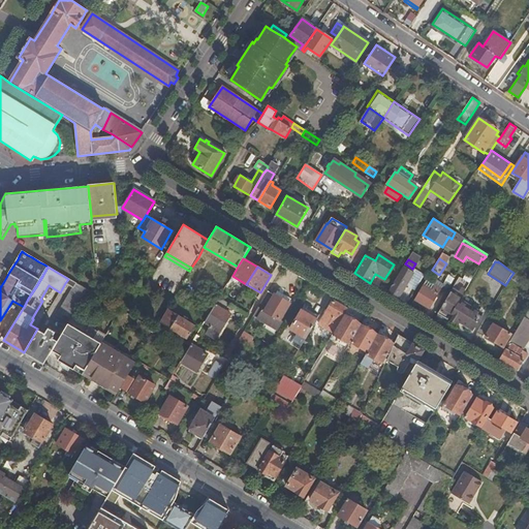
[(404,267),(387,292),(398,299),(413,273),(404,267)]
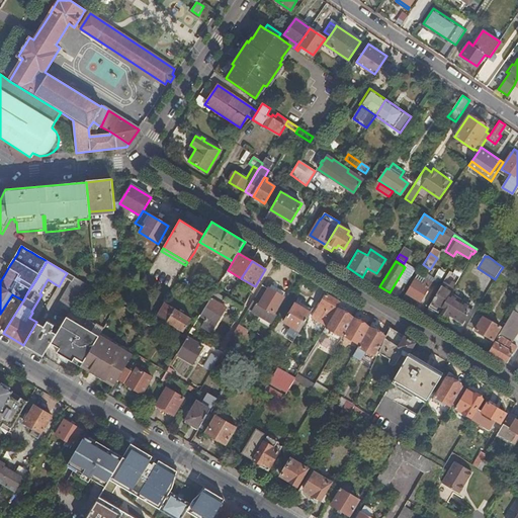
[(517,276),(503,267),(500,271),(517,283),(517,276)]
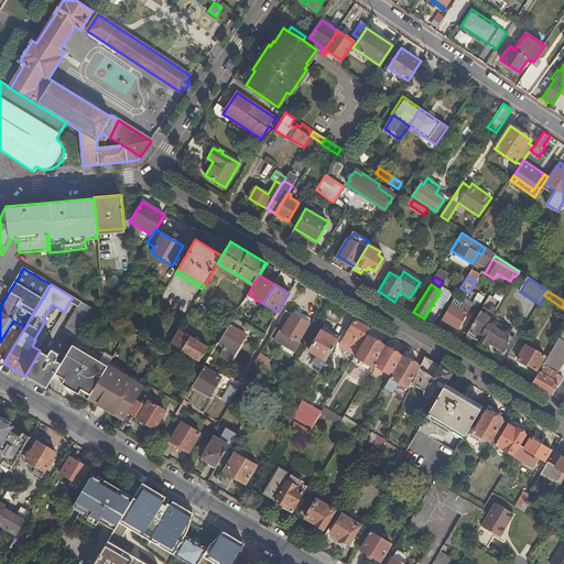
[(74,343),(77,338),(94,310),(73,297),(69,302),(78,307),(57,343),(74,343)]
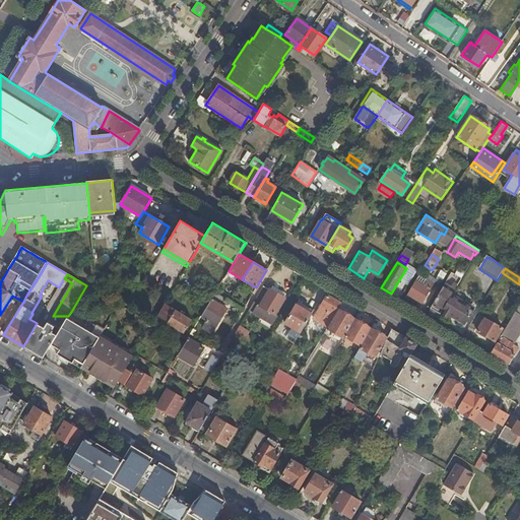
[(438,275),(430,289),(436,294),(444,279),(438,275)]
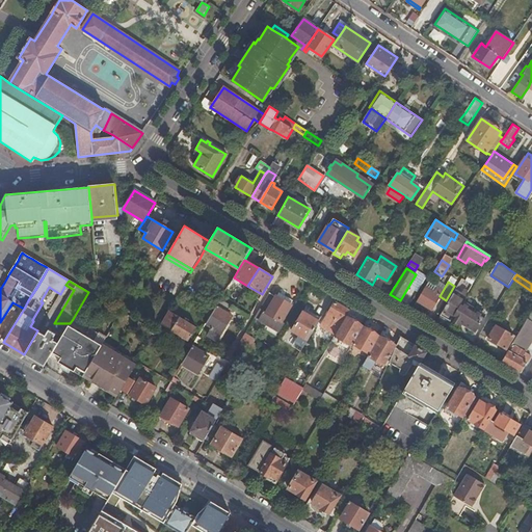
[(425,288),(417,301),(431,311),(440,296),(425,288)]
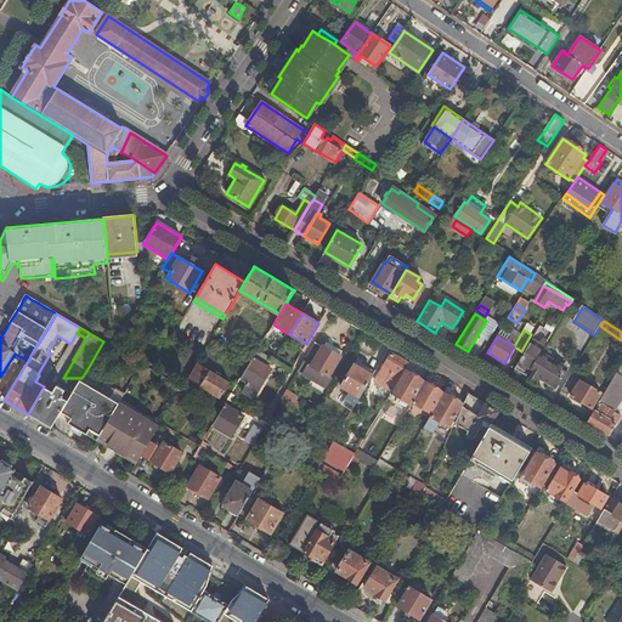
[(541,352),(547,341),(543,340),(541,346),(532,340),(514,369),(526,375),(527,373),(541,352)]
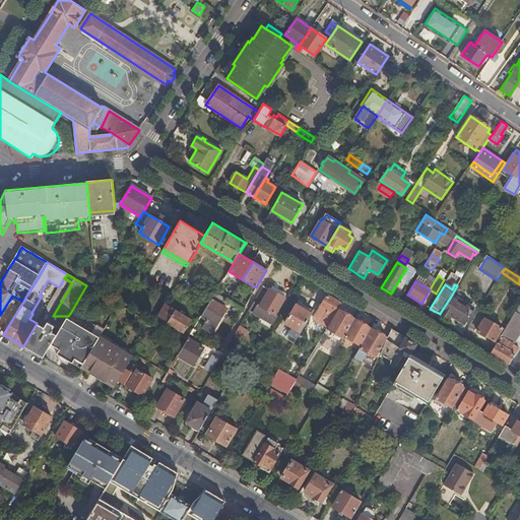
[(270,289),(271,290),(283,298),(286,294),(272,285),(270,289)]
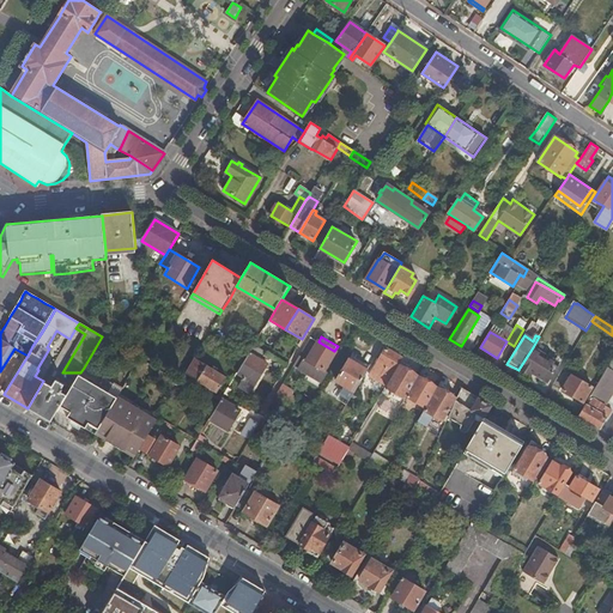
[(317,341),(310,338),(293,366),(320,382),(326,372),(325,370),(335,352),(334,351),(320,343),(319,341),(317,341)]
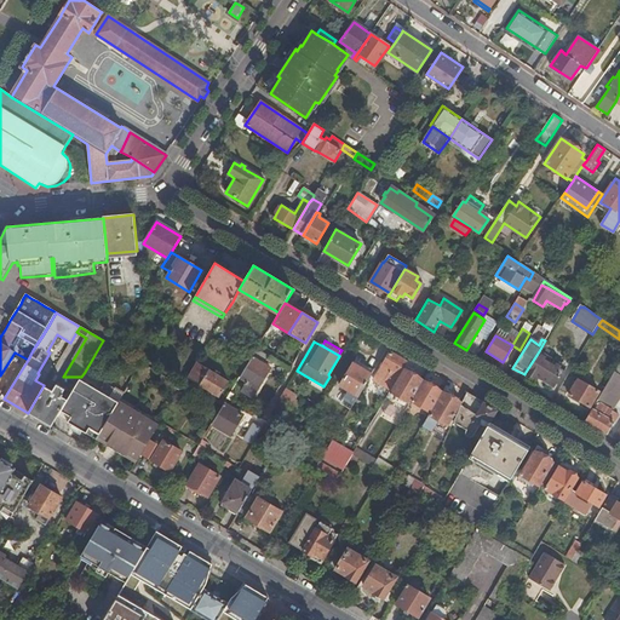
[(390,391),(409,359),(392,349),(373,380),(390,391)]
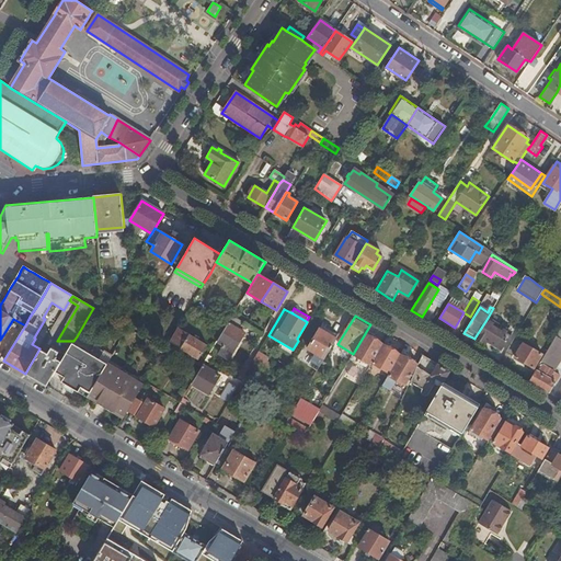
[(512,332),(488,318),(476,336),(485,343),(488,341),(501,348),(512,332)]
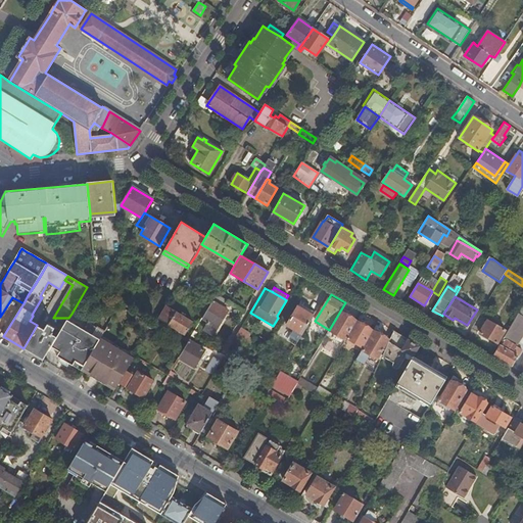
[(223,308),(227,301),(221,297),(215,297),(212,301),(202,319),(207,322),(203,329),(214,335),(228,311),(223,308)]
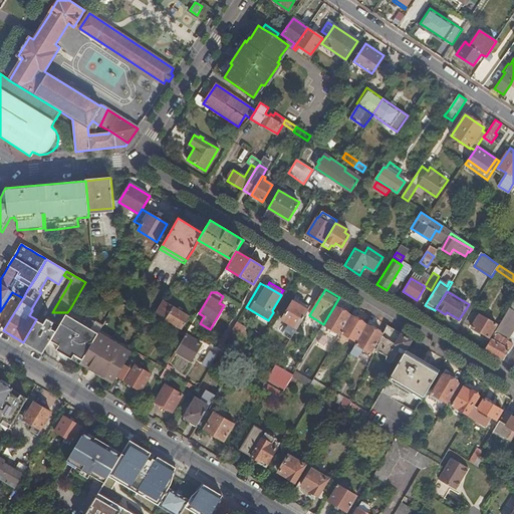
[(190,316),(163,300),(156,313),(183,329),(190,316)]
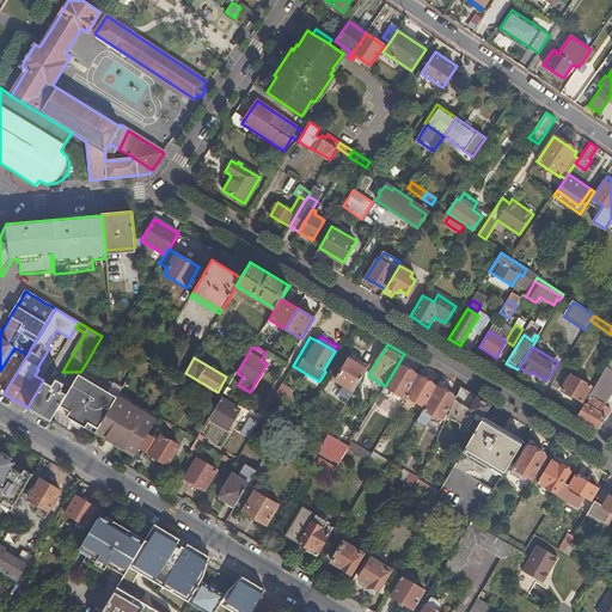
[(353,392),(367,369),(348,359),(335,380),(342,386),(336,397),(346,402),(352,391),(353,392)]
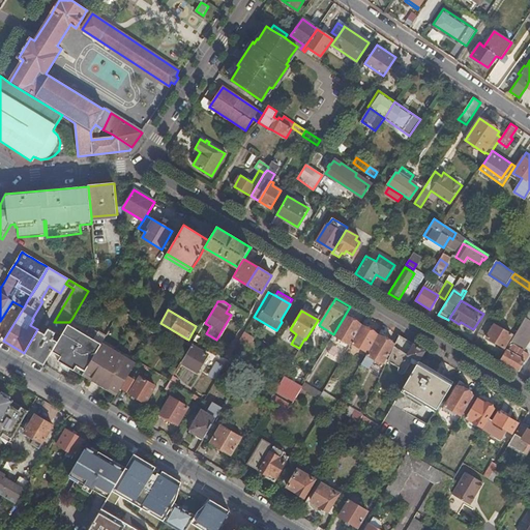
[(333,335),(348,345),(360,325),(345,316),(333,335)]
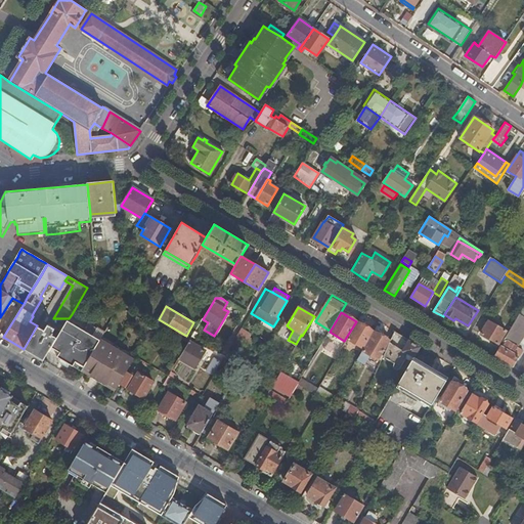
[(74,367),(82,372),(84,368),(100,341),(104,334),(72,314),(69,318),(54,344),(62,349),(63,355),(76,363),(74,367)]
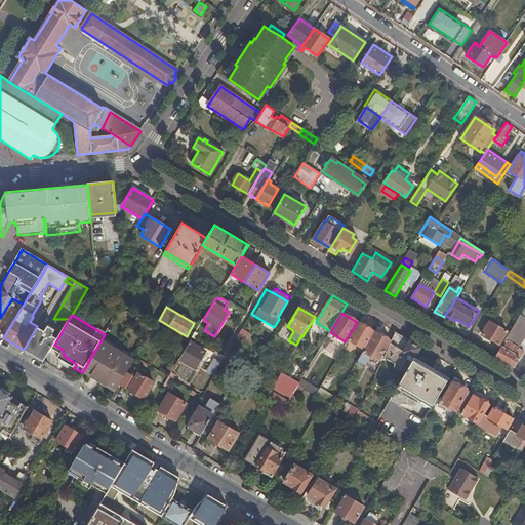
[(488,320),(482,316),(474,329),(480,333),(488,320)]
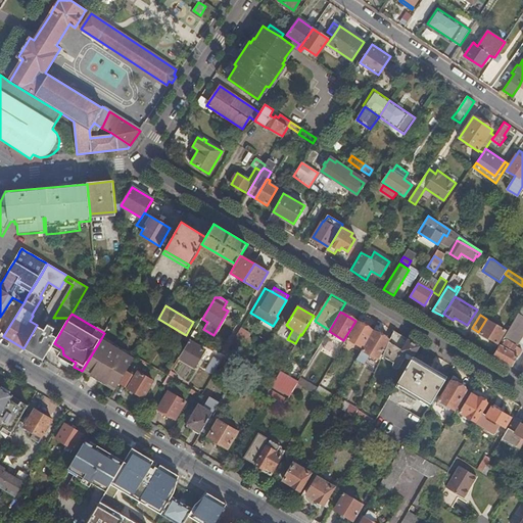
[(506,330),(488,320),(480,333),(496,343),(506,330)]
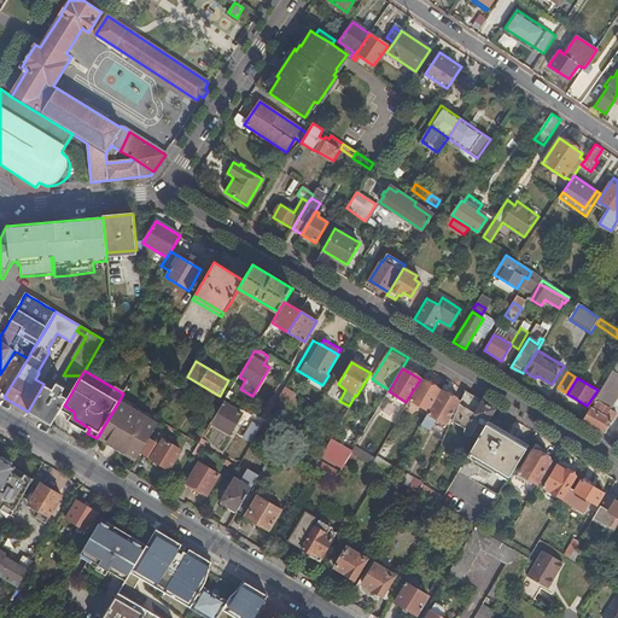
[(439,390),(423,380),(410,401),(426,412),(439,390)]
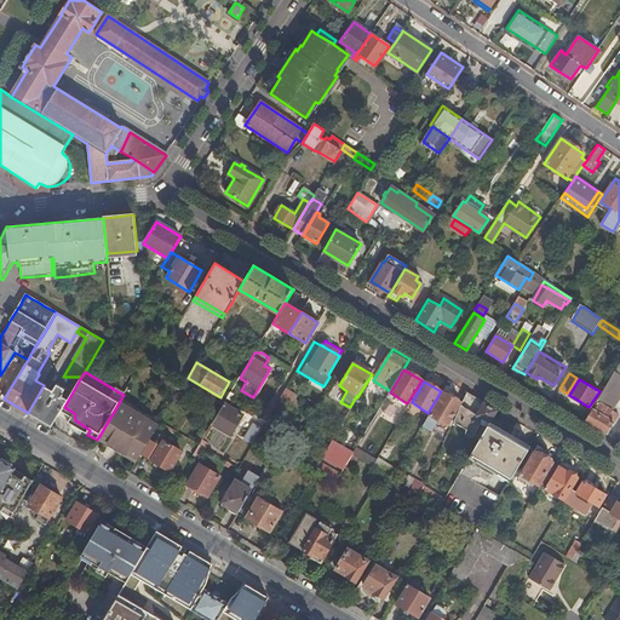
[(28,413),(51,426),(67,399),(63,396),(63,395),(62,394),(64,389),(57,383),(52,390),(44,385),(28,413)]
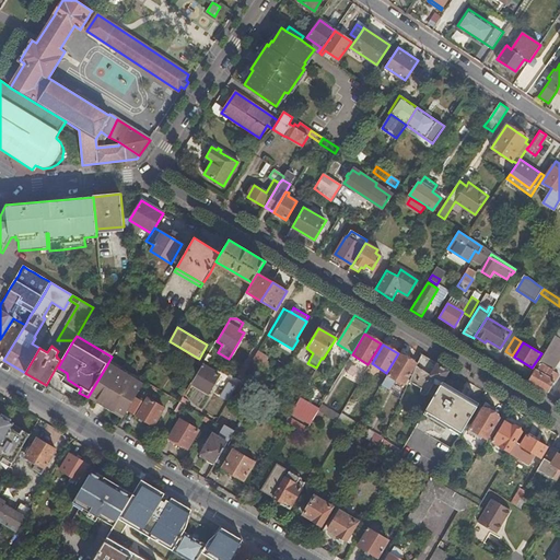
[(552,352),(547,349),(528,380),(548,392),(559,375),(544,365),(552,352)]
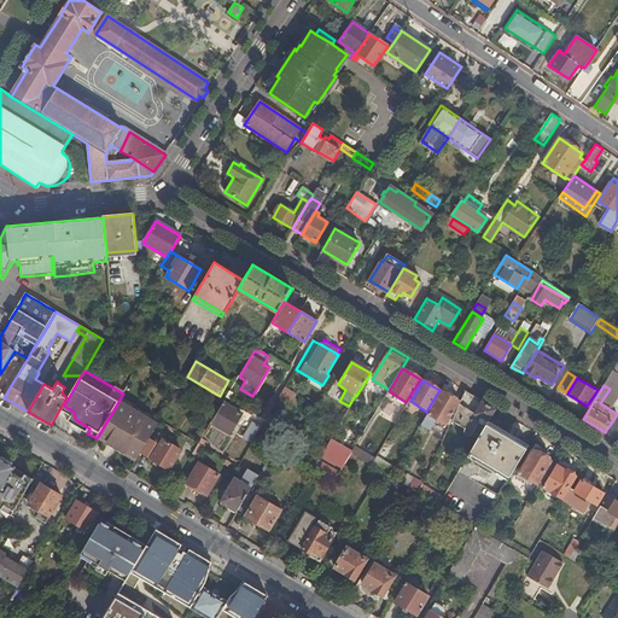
[(459,402),(441,391),(426,415),(444,426),(459,402)]
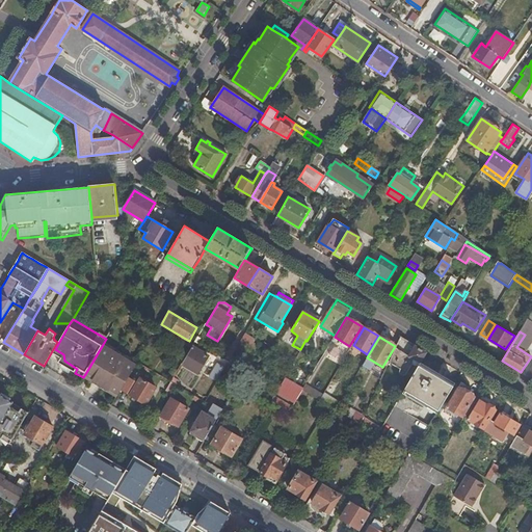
[(419,365),(426,352),(400,338),(399,339),(390,360),(401,366),(401,368),(401,370),(403,371),(404,371),(406,370),(410,363),(414,366),(419,365)]
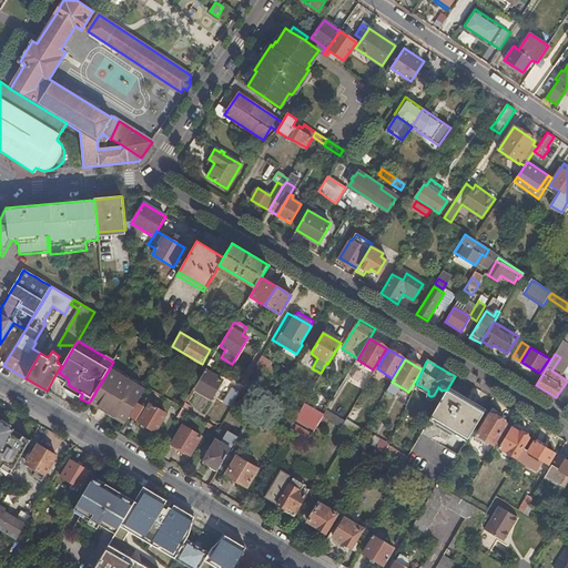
[(91,399),(125,422),(129,416),(138,403),(144,391),(109,369),(91,399)]
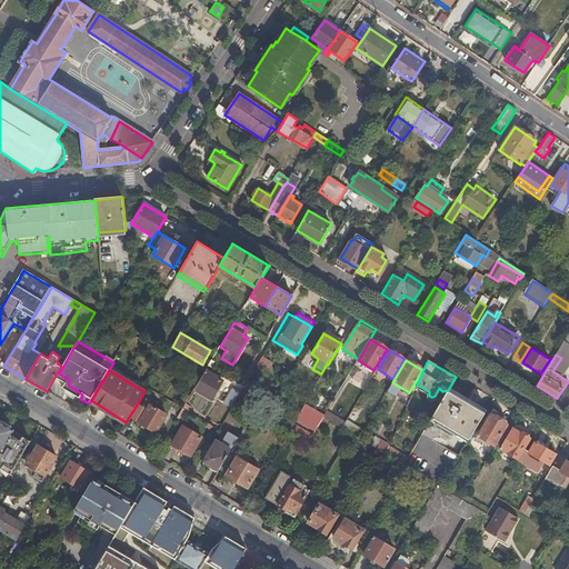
[(206,371),(195,389),(211,399),(222,381),(206,371)]
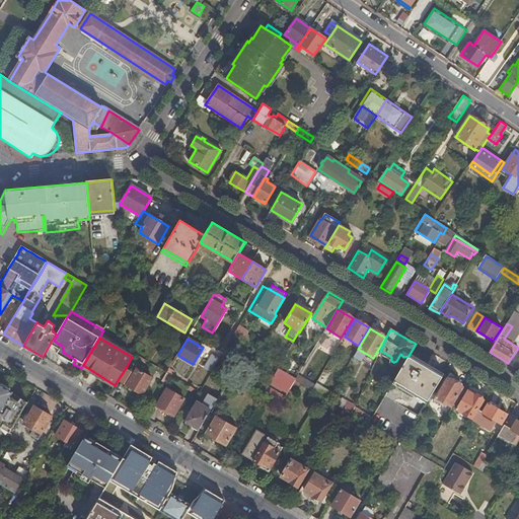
[(211,372),(219,359),(212,355),(204,368),(211,372)]
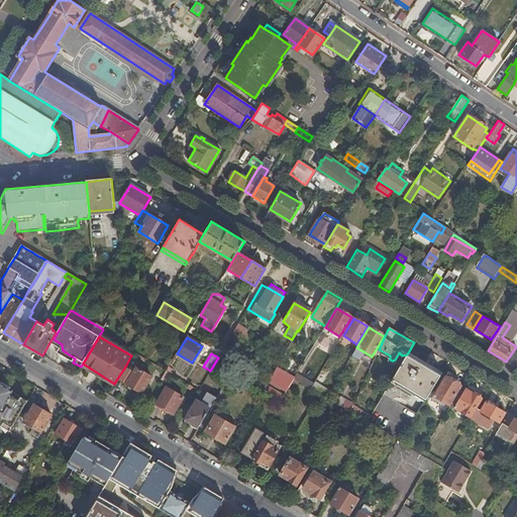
[(425,399),(440,376),(406,355),(392,379),(425,399)]
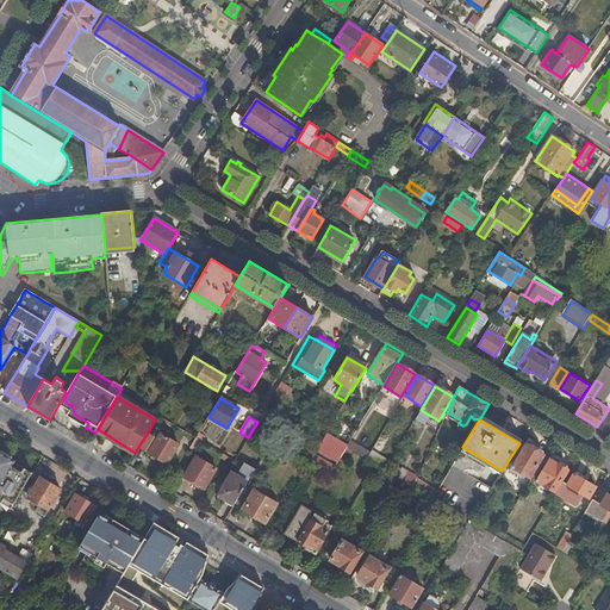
[(100,435),(134,455),(135,453),(98,429),(95,433),(100,435)]
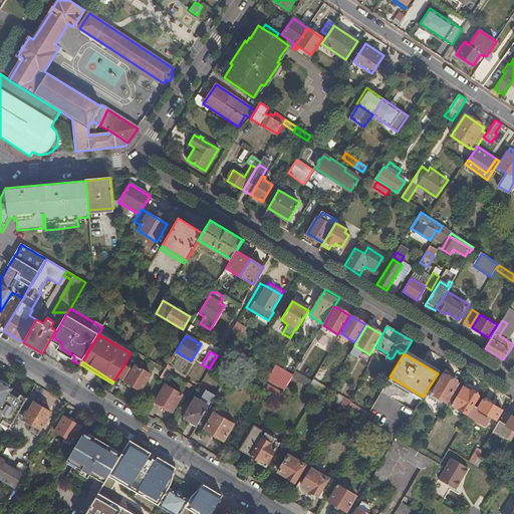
[(124,364),(116,376),(141,391),(151,374),(136,365),(133,369),(124,364)]
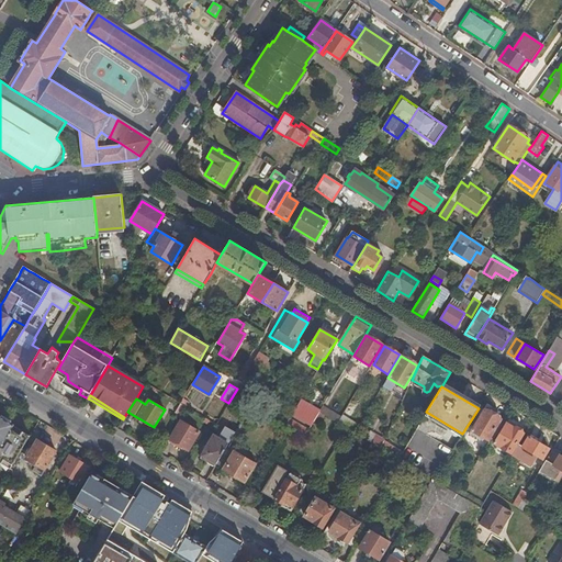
[(313,422),(318,413),(308,406),(308,405),(301,400),(289,419),(284,426),(290,429),(303,437),(313,422)]
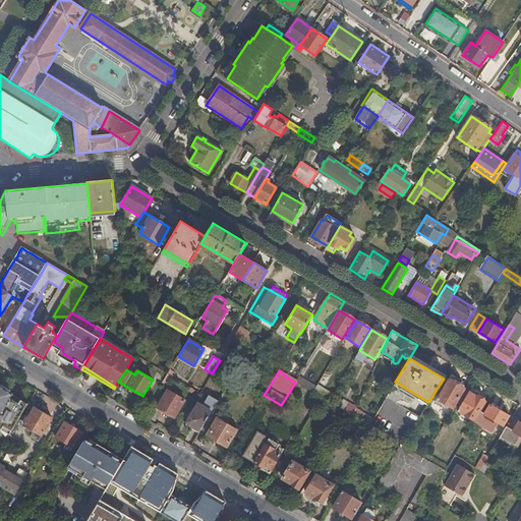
[(312,392),(315,387),(299,377),(295,383),(300,386),(312,392)]
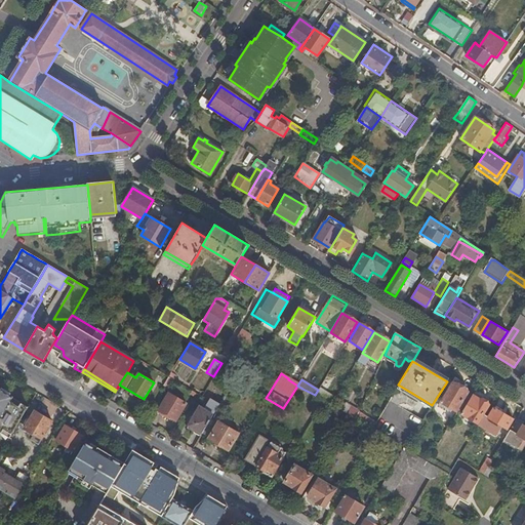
[(468,392),(452,382),(440,402),(456,411),(468,392)]
